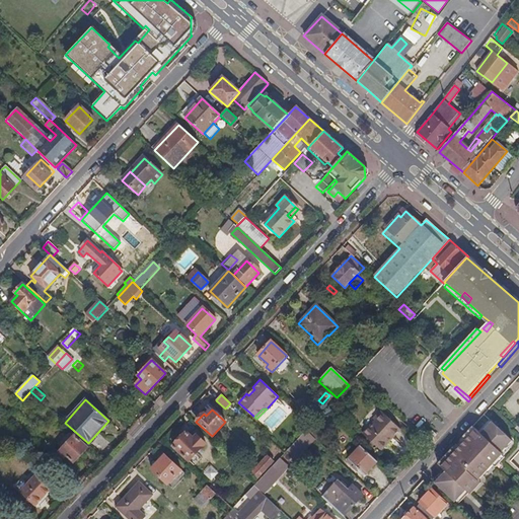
[(393,440),(400,433),(381,415),(374,423),(376,425),(365,437),(379,450),(391,438),(393,440)]
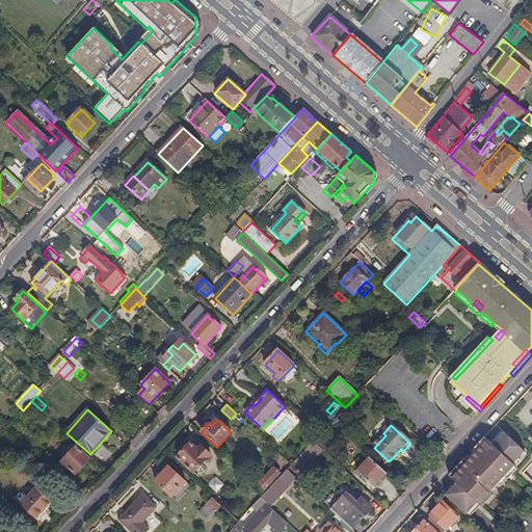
[(494,446),(505,433),(501,430),(489,443),(494,446)]
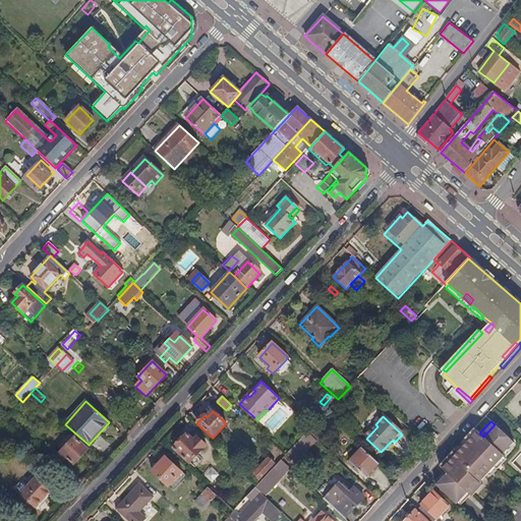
[(481,482),(496,468),(505,458),(503,456),(509,450),(515,444),(495,424),(483,437),(479,433),(478,431),(459,453),(456,450),(441,466),(446,471),(449,474),(438,485),(458,505),(469,493),(470,495),(481,482)]
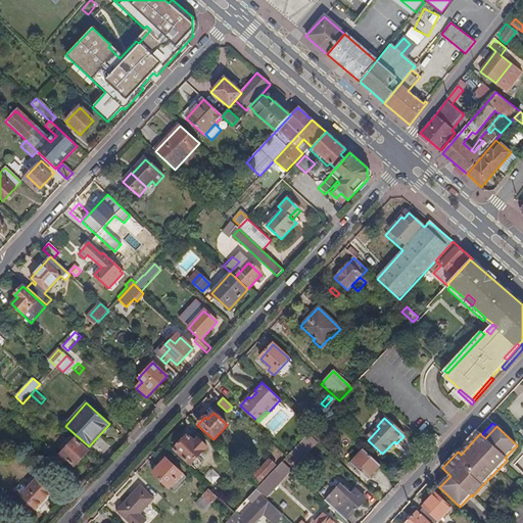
[(317,434),(317,433),(314,430),(308,435),(313,438),(317,434)]
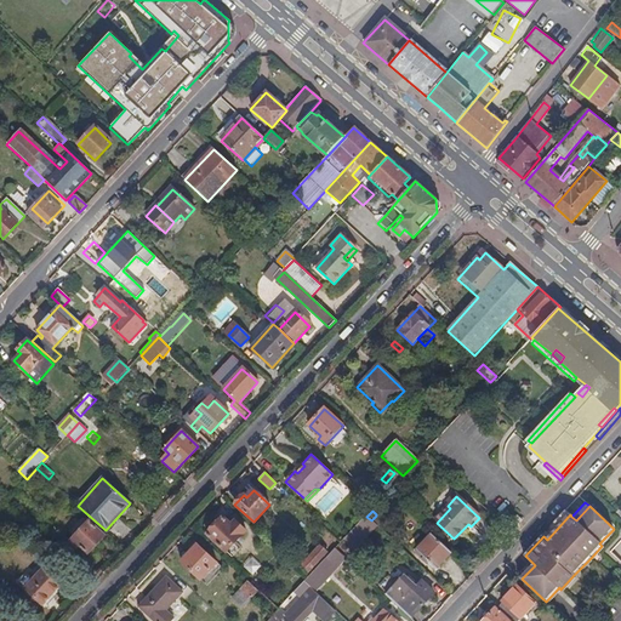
[(547,540),(570,514),(567,512),(543,536),(547,540)]
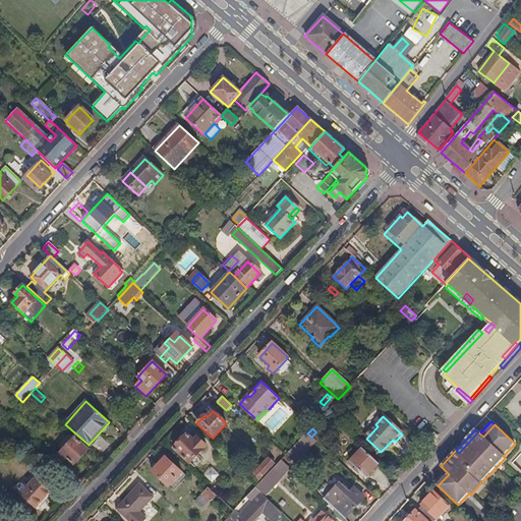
[(304,455),(316,442),(311,437),(307,433),(306,432),(294,446),(304,455)]
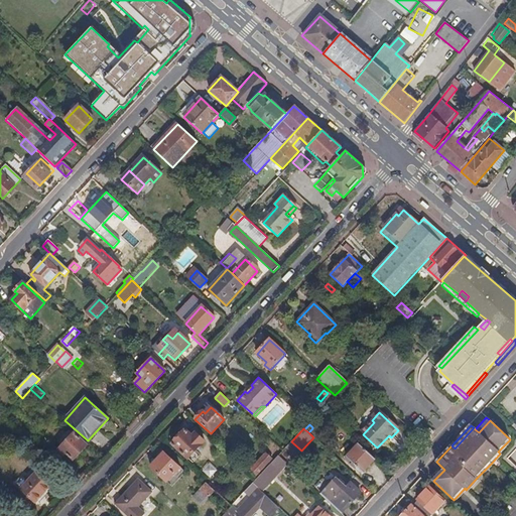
[(318,433),(312,428),(308,432),(313,437),(314,438),(318,433)]
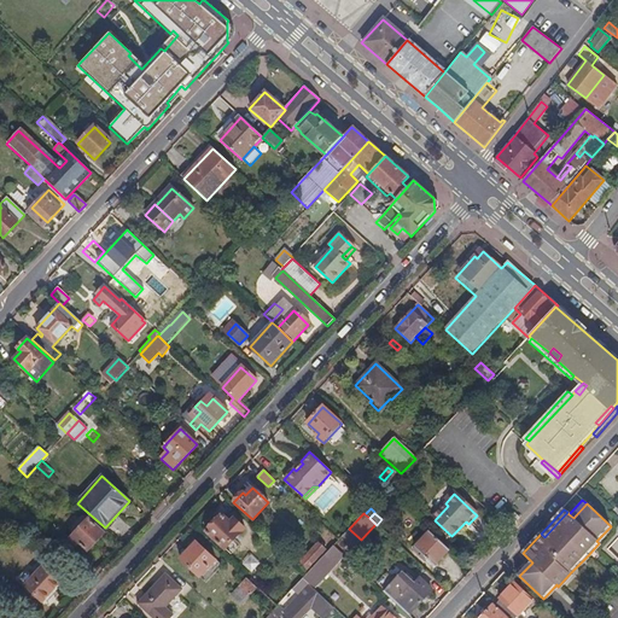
[(225,549),(243,530),(232,520),(231,523),(221,514),(205,531),(225,549)]
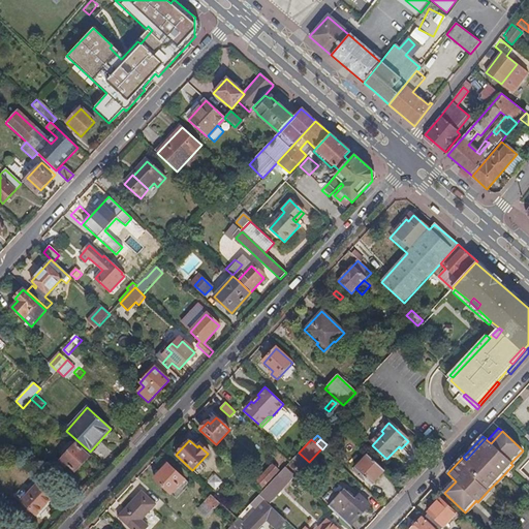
[(436,455),(445,444),(441,440),(431,449),(436,455)]
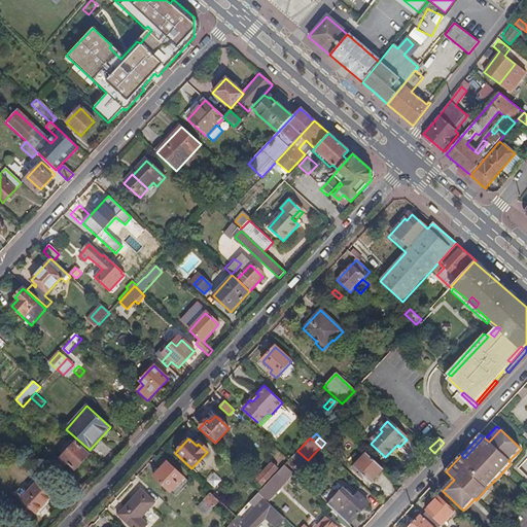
[(75,471),(91,455),(75,441),(55,463),(62,469),(67,463),(75,471)]
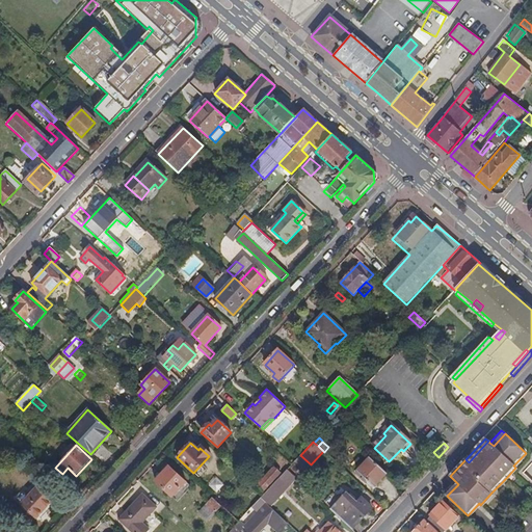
[(392,464),(403,451),(401,449),(389,461),(392,464)]
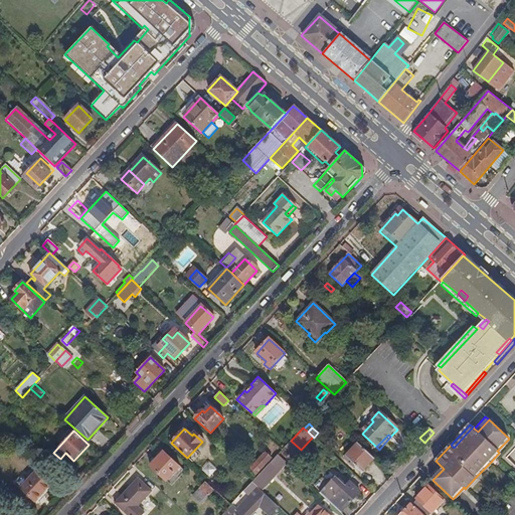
[(374,459),(358,444),(346,458),(362,473),(374,459)]
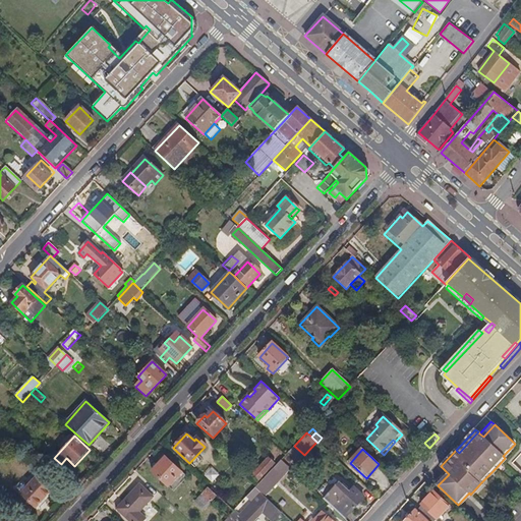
[(506,459),(512,452),(509,450),(503,456),(505,458),(506,459)]
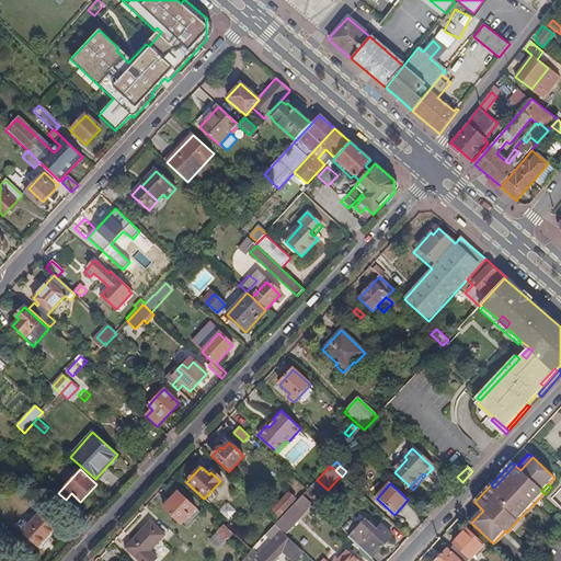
[(196,508),(179,492),(163,508),(181,525),(196,508)]
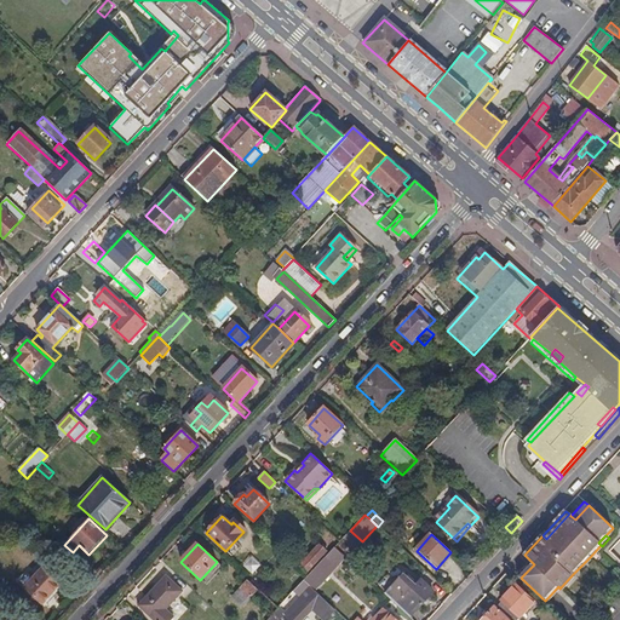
[(309,570),(326,552),(319,545),(303,562),(300,560),(297,564),(309,575),(311,573),(309,570)]
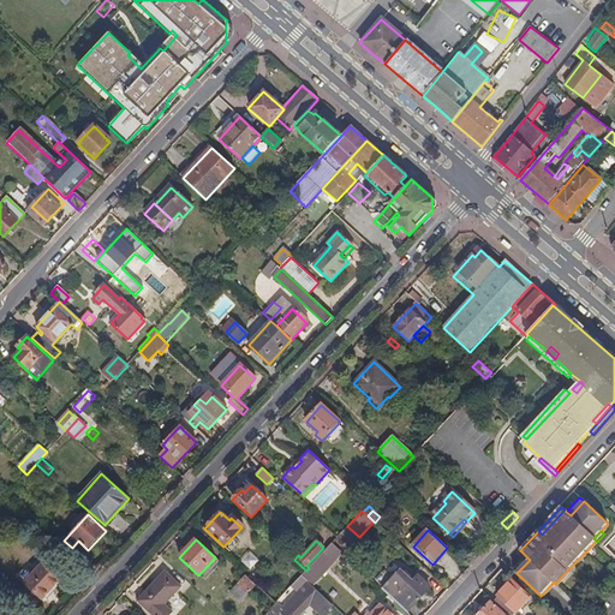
[(587,555),(599,543),(597,542),(596,541),(585,553),(587,555)]
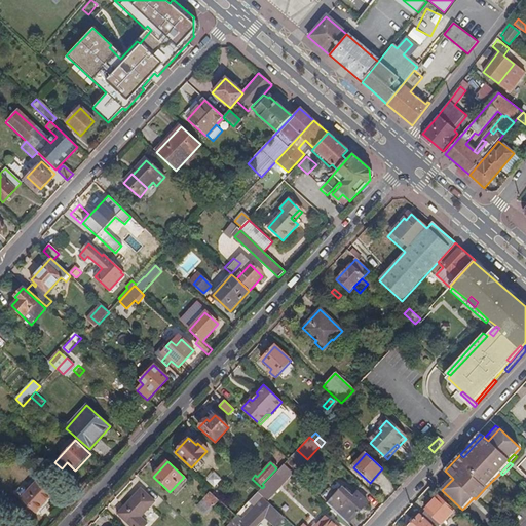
[(262,488),(257,493),(262,498),(266,502),(293,474),(284,465),(264,486),(262,488)]
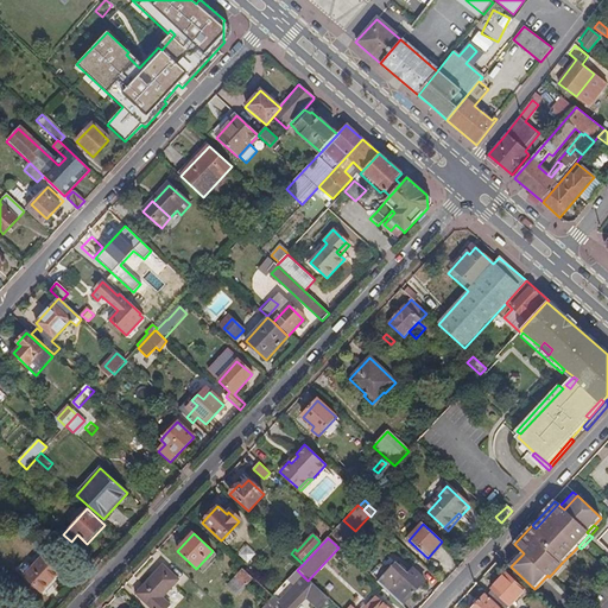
[(248,563),(257,555),(245,544),(236,552),(248,563)]
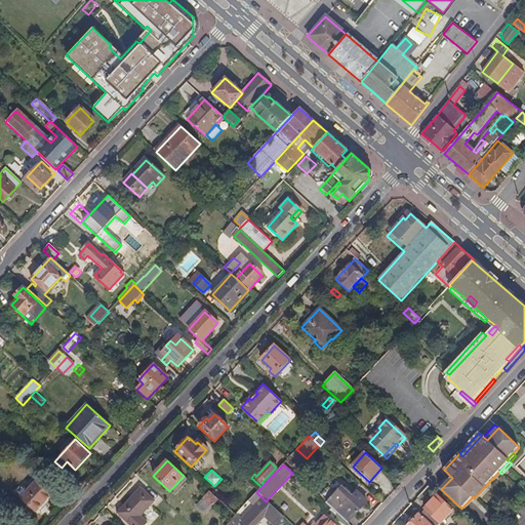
[(441,489),(452,478),(449,475),(438,486),(441,489)]
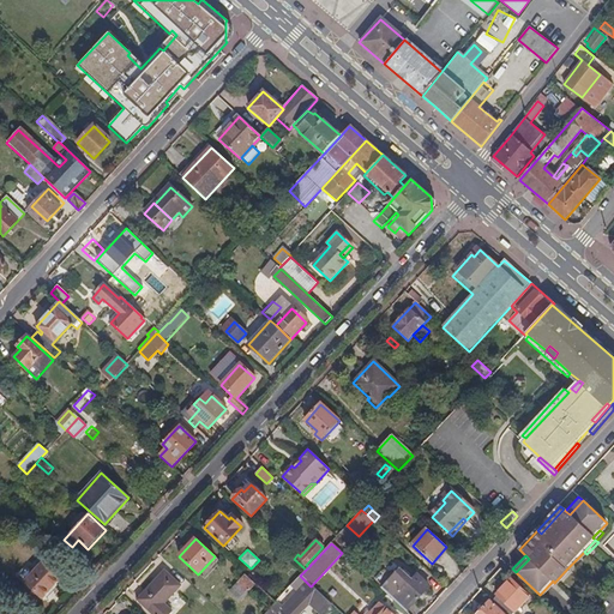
[(381,590),(399,571),(389,560),(369,579),(381,590)]
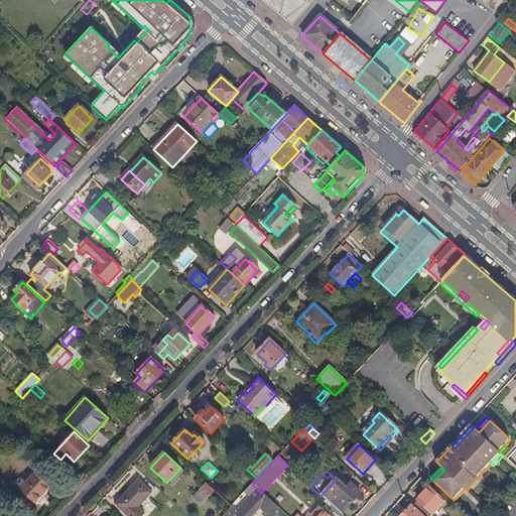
[(35,503),(50,487),(35,473),(20,489),(35,503)]
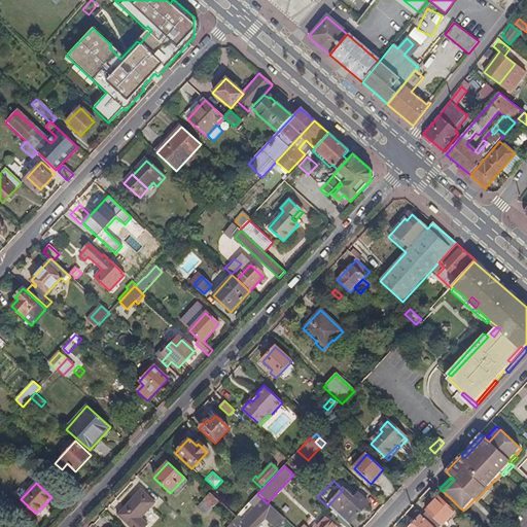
[(479,502),(490,490),(487,488),(476,500),(477,501),(479,502)]
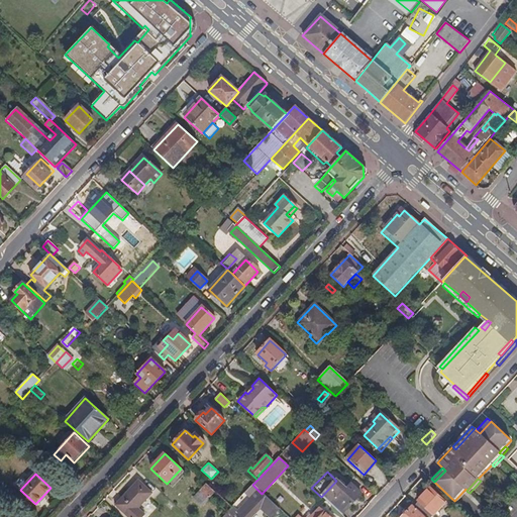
[(341,516),(362,495),(350,485),(346,490),(336,481),(321,497),(341,516)]
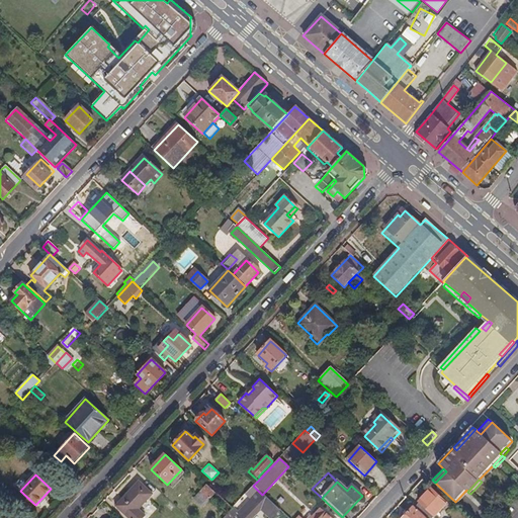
[(137,507),(149,495),(138,484),(116,506),(130,517),(140,517),(144,514),(137,507)]
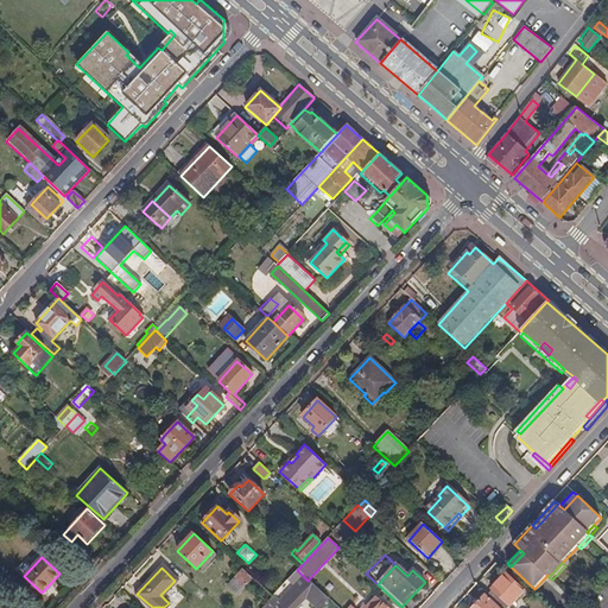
[(238,596),(253,578),(242,569),(227,587),(238,596)]
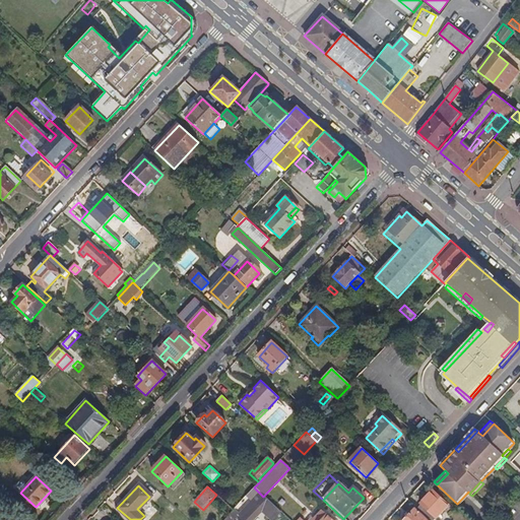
[(437,519),(450,506),(433,491),(420,504),(421,505),(417,510),(429,519),(435,519),(436,519),(437,519)]
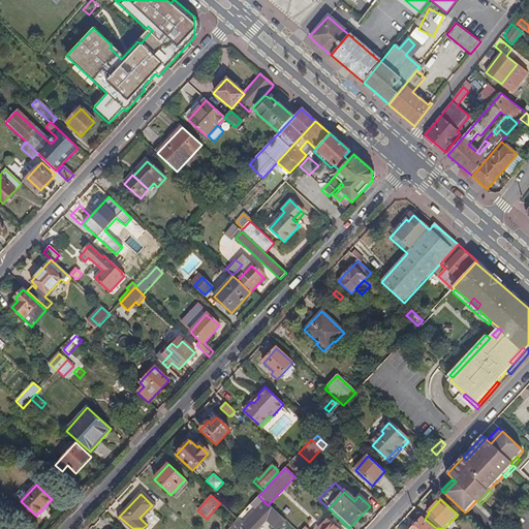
[(468,515),(478,503),(477,502),(476,500),(465,512),(468,515)]
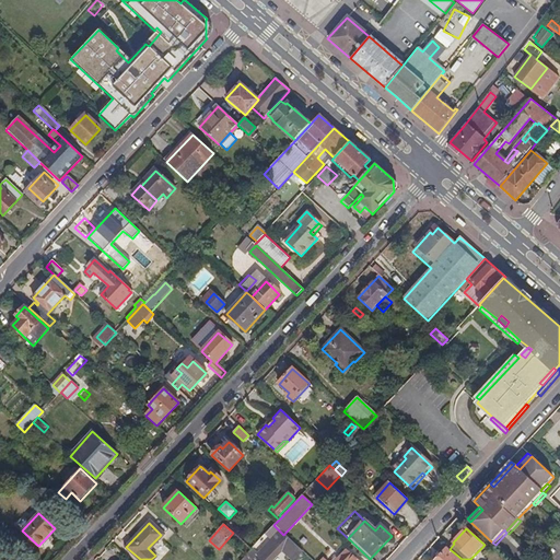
[(283,535),(279,531),(257,555),(251,549),(245,556),(249,559),(271,559),(282,550),(293,559),(302,551),(283,535)]
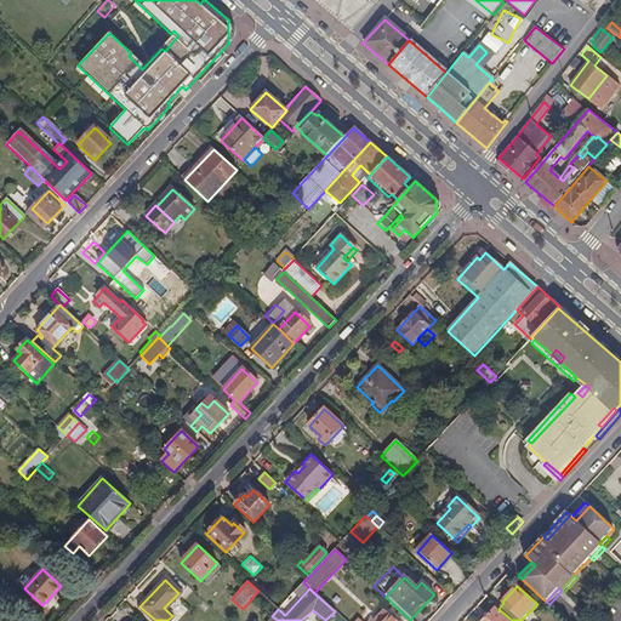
[(265,608),(269,603),(263,598),(258,603),(265,608)]
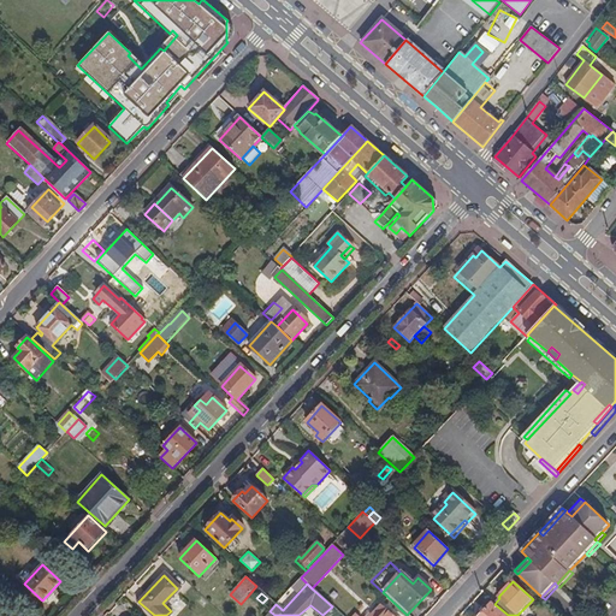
[(373,615),(381,608),(379,604),(369,614),(368,612),(365,615),(373,615)]
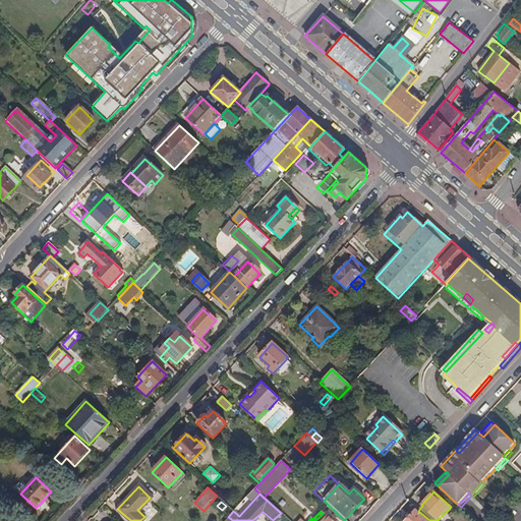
[(425,520),(415,511),(406,520),(425,520)]
